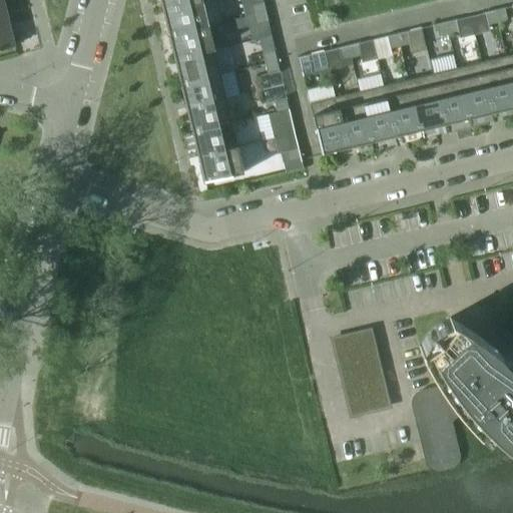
[(201,1),(200,0),(159,0),(162,11),(201,1)]
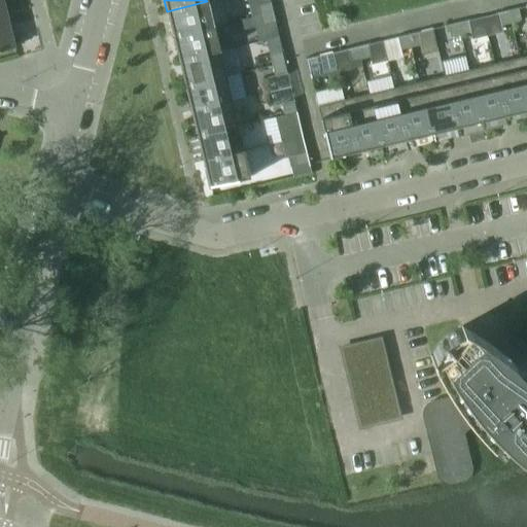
[(213,27),(207,1),(167,11),(173,36),(213,27)]
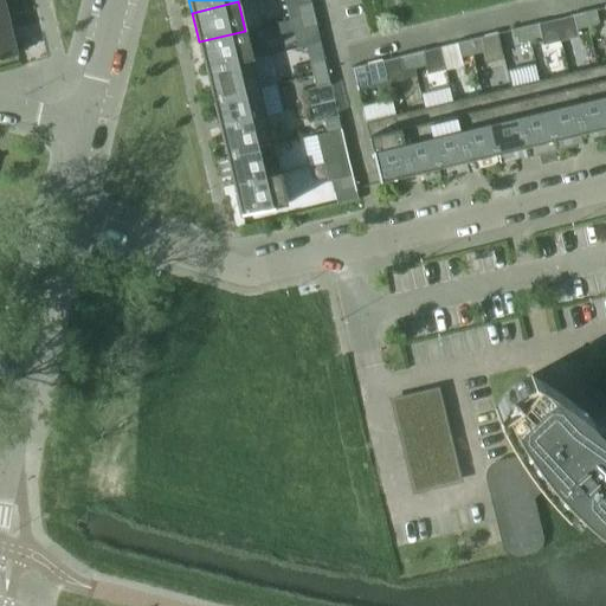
[(295,6),(298,18),(311,14),(309,2),(295,6)]
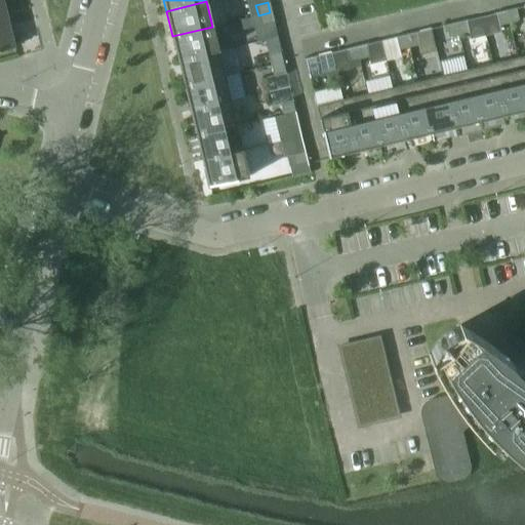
[(518,22),(516,9),(506,12),(509,24),(518,22)]
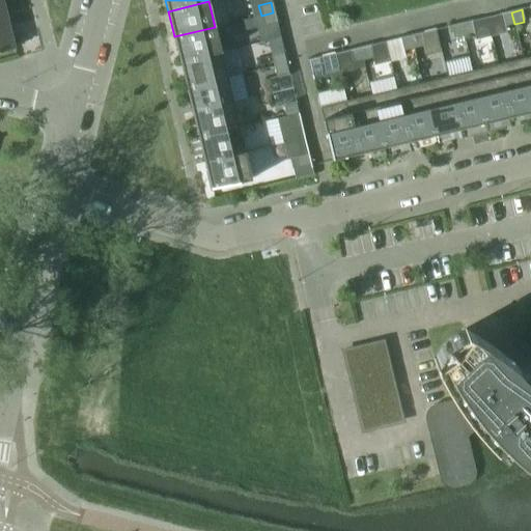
[(276,23),(273,12),(261,16),(263,26),(276,23)]
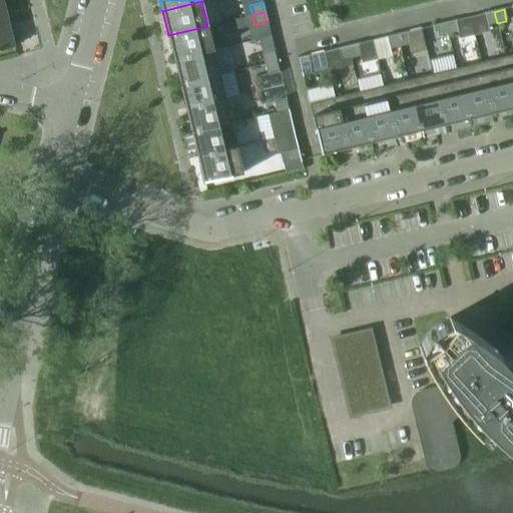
[(497,23),(494,12),(484,14),(487,26),(497,23)]
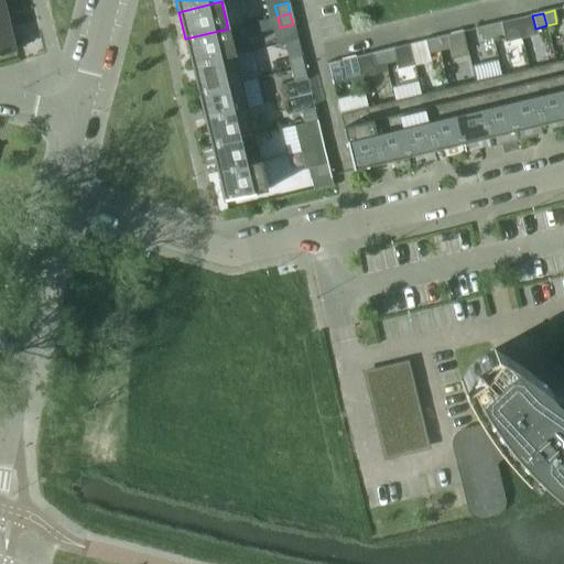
[(499,23),(489,25),(491,39),(502,35),(499,23)]
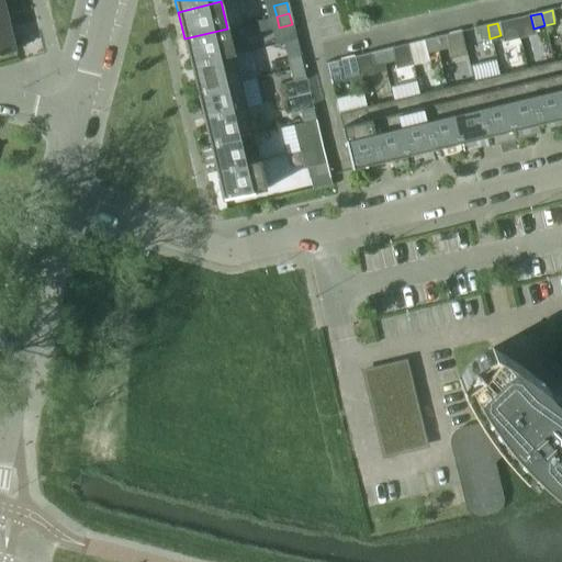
[(8,24),(0,25),(0,54),(14,52),(8,24)]
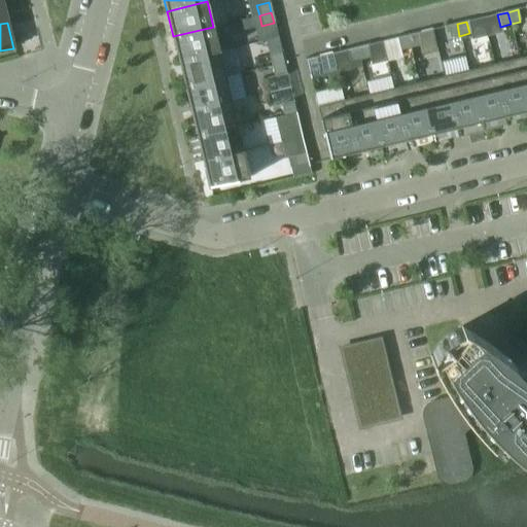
[(213,27),(173,36),(178,61),(218,51),(229,49),(222,24),(213,27)]
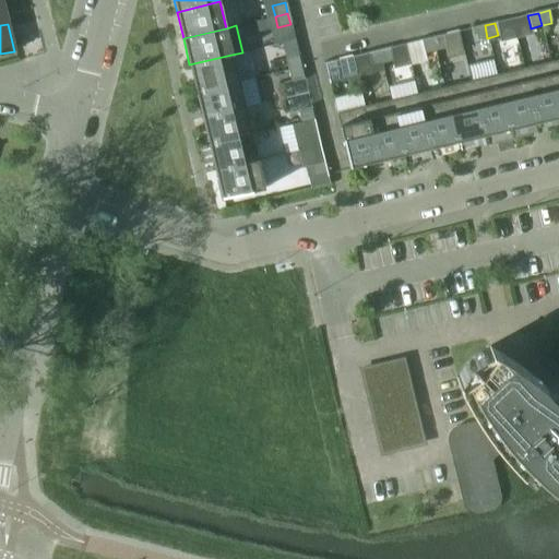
[(487,38),(485,25),(474,27),(477,40),(487,38)]
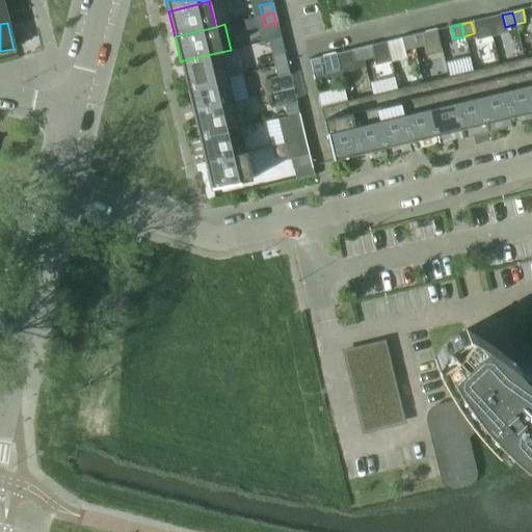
[(424,46),(421,33),(410,36),(414,48),(424,46)]
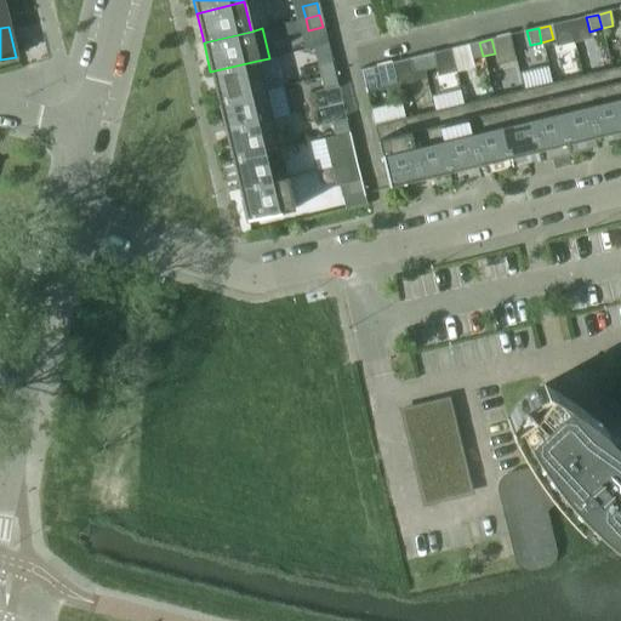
[(483,56),(479,43),(467,45),(471,60),(483,56)]
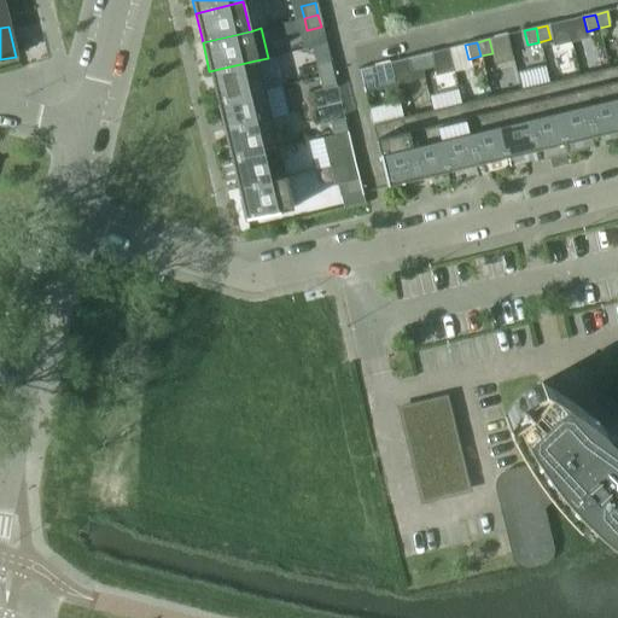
[(433,68),(430,53),(419,56),(421,70),(433,68)]
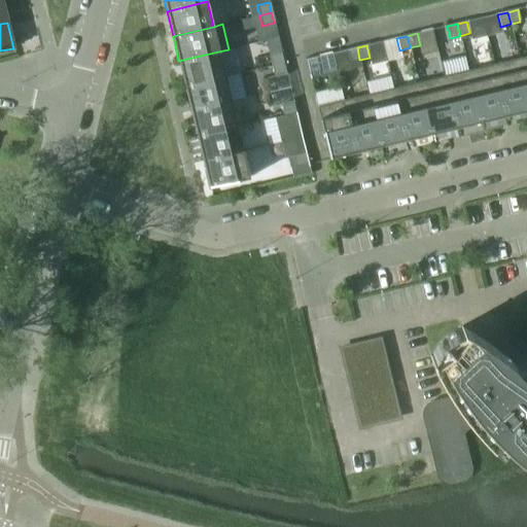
[(359,60),(357,47),(347,50),(349,62),(359,60)]
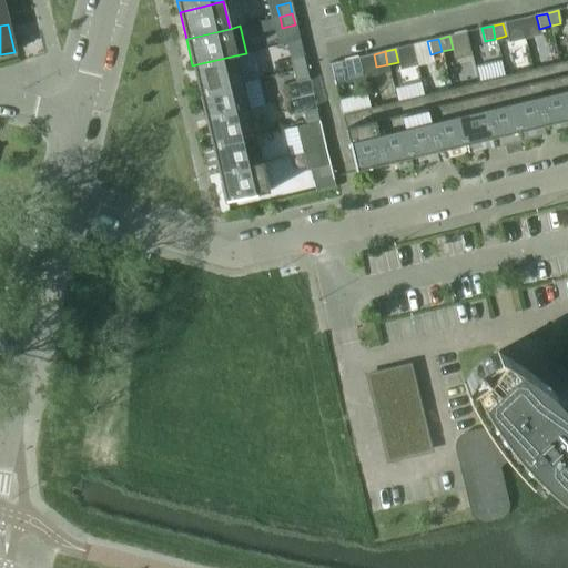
[(242,82),(235,56),(192,66),(199,93),(242,82)]
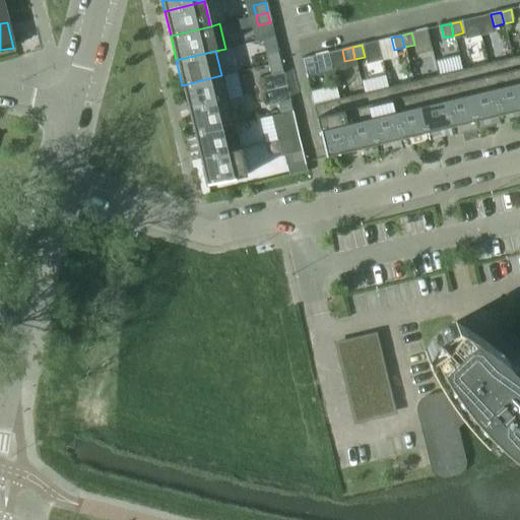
[(265,55),(267,64),(279,62),(277,52),(265,55)]
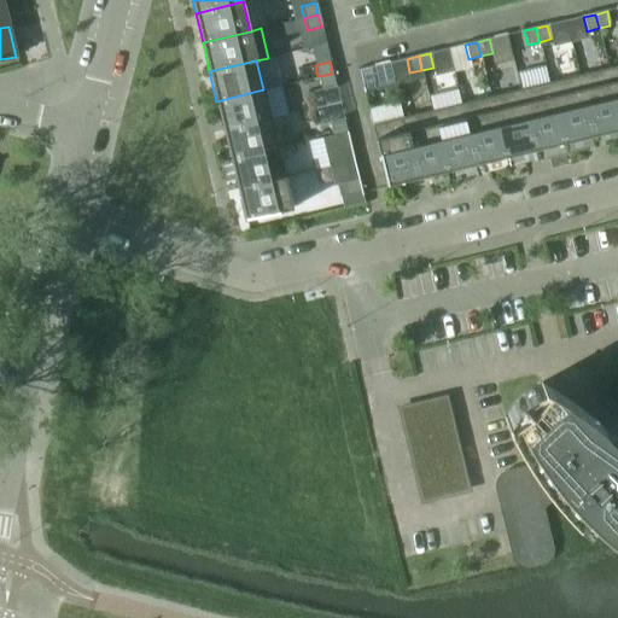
[(520,83),(548,81),(547,65),(519,69),(520,83)]
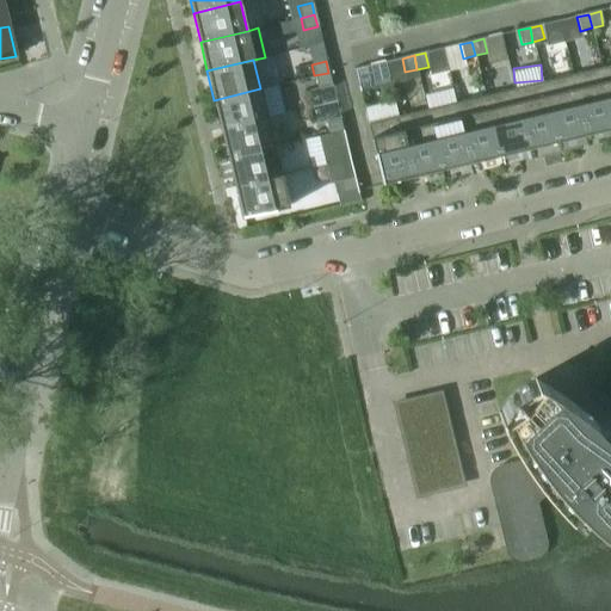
[(610,65),(600,67),(610,109),(610,65)]
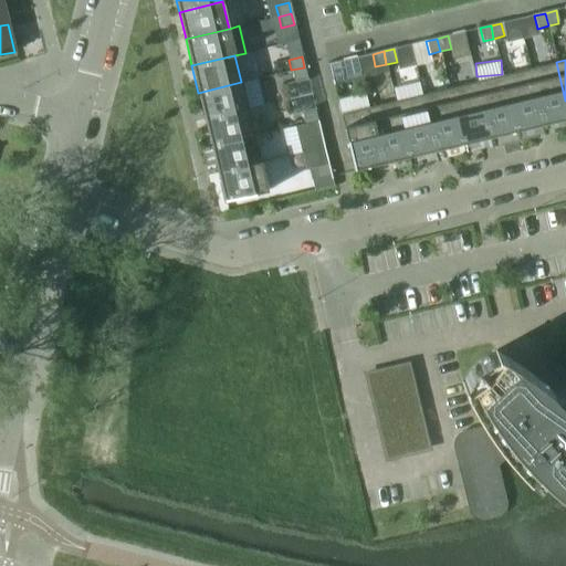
[(343,75),(339,62),(328,64),(332,77),(343,75)]
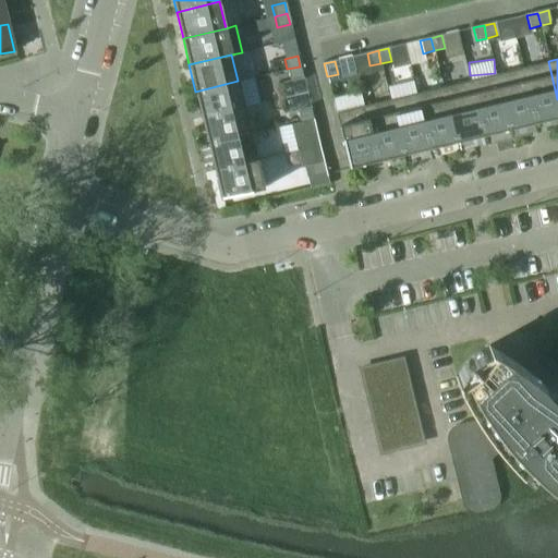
[(557,117),(557,99),(548,61),(522,68),(535,123),(557,117)]
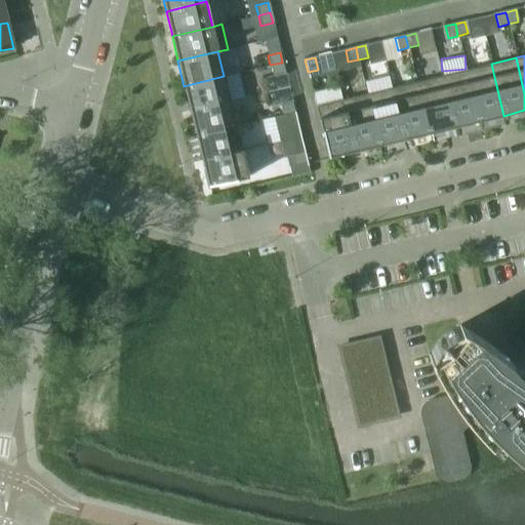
[(284,72),(282,63),(270,65),(272,75),(284,72)]
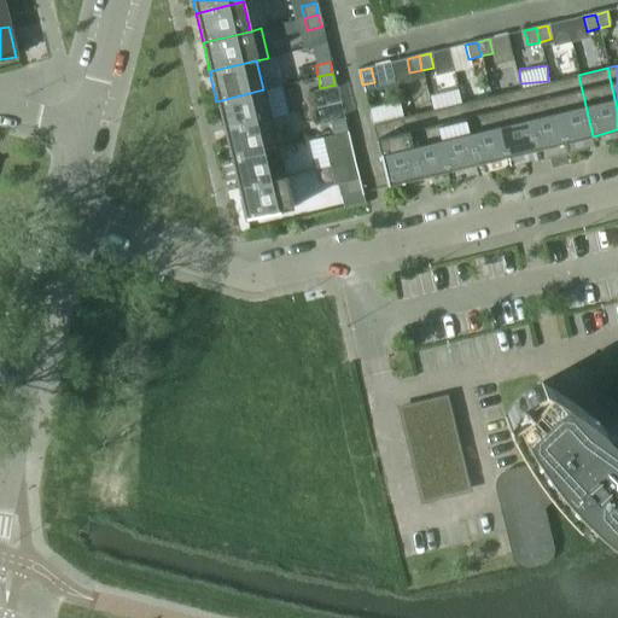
[(593,136),(578,75),(549,82),(564,144),(593,136)]
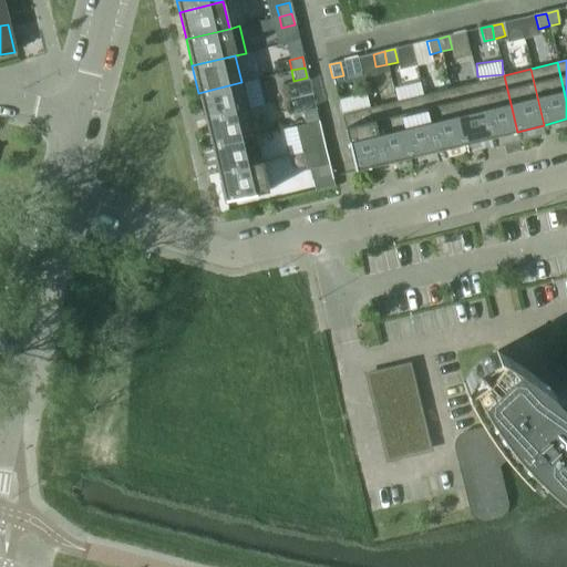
[(517,132),(504,75),(476,82),(491,137),(517,132)]
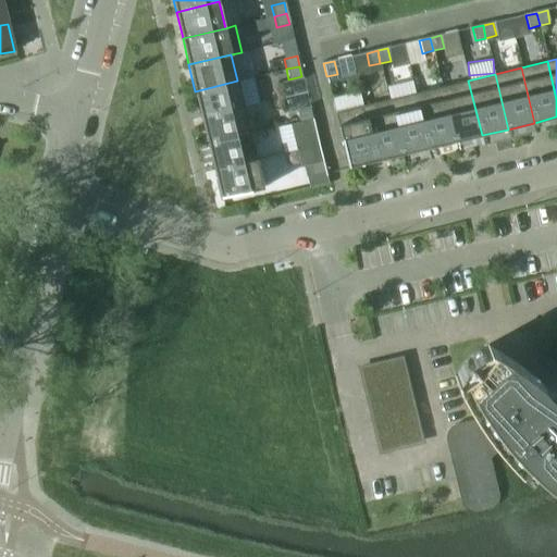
[(244,108),(237,81),(195,91),(201,118),(244,108)]
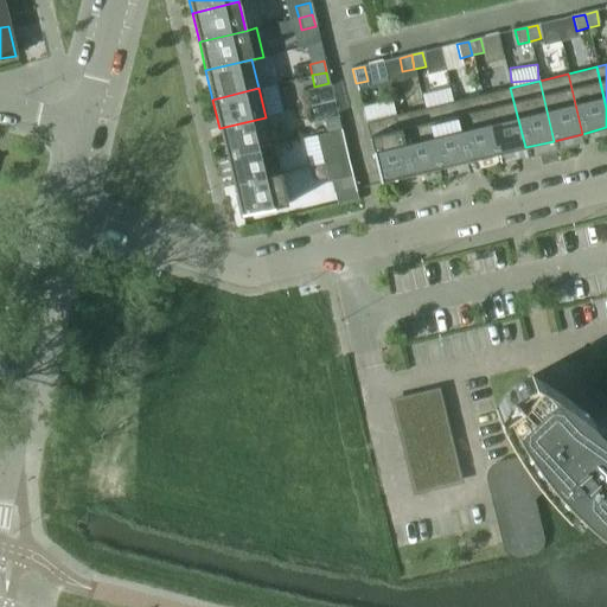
[(525,147),(510,88),(481,95),(496,154),(525,147)]
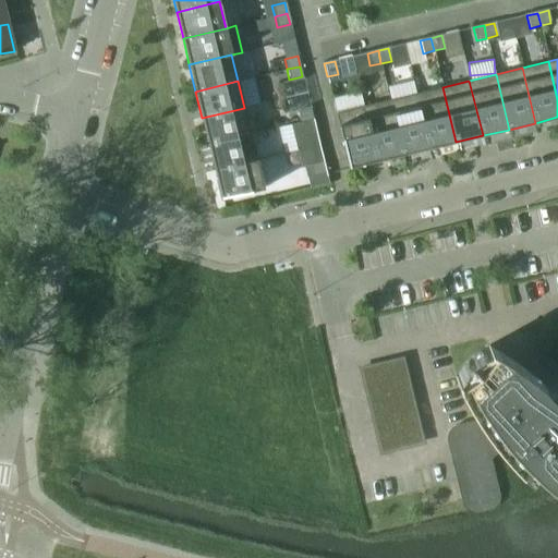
[(456,142),(443,87),(416,94),(429,148),(456,142)]
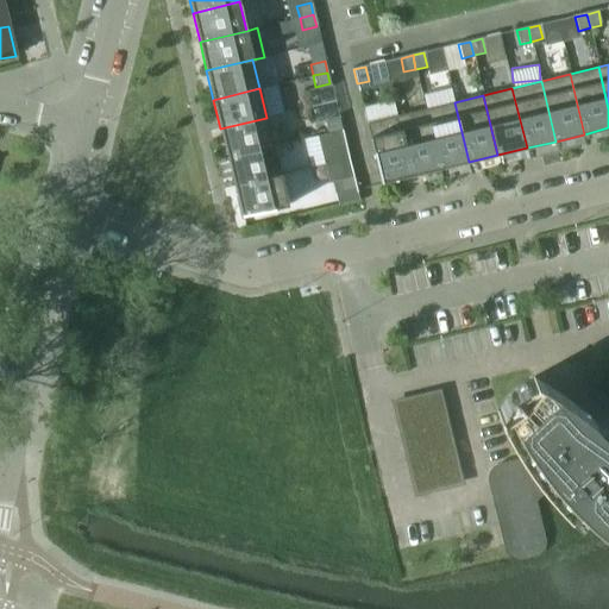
[(469,162),(454,102),(425,108),(439,169),(469,162)]
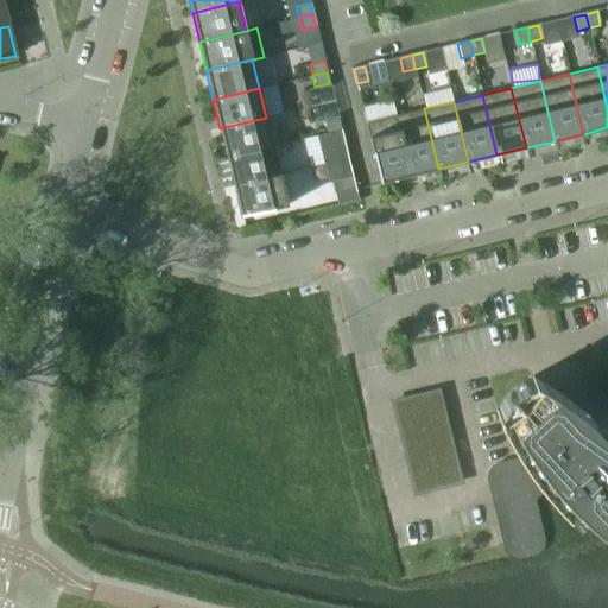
[(438,169),(424,108),(396,115),(410,176),(438,169)]
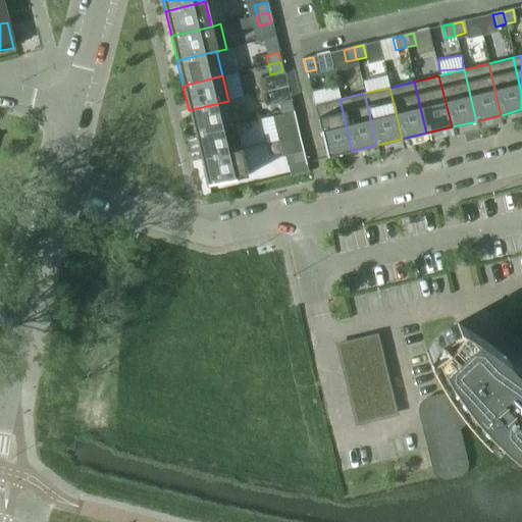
[(352,151),(340,99),(314,105),(326,157),(352,151)]
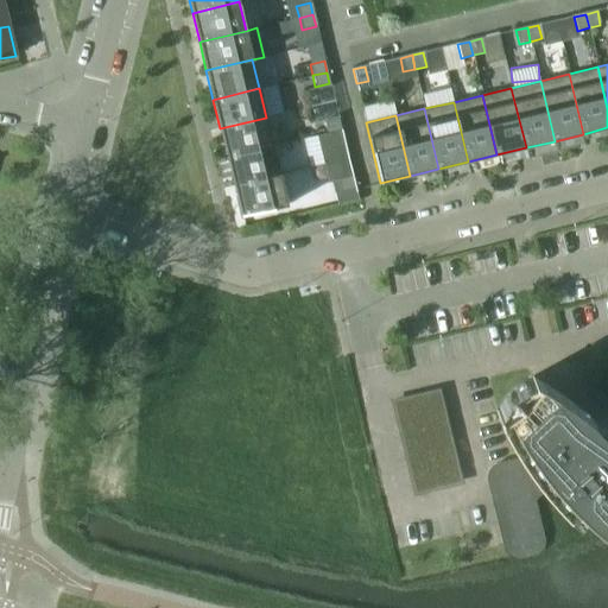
[(273,146),(266,118),(220,128),(227,157),(273,146)]
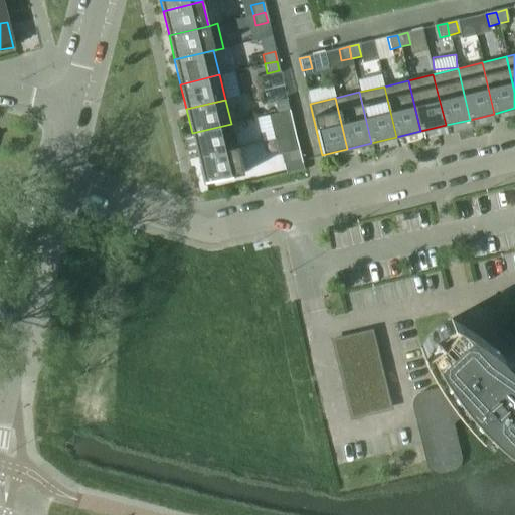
[(286,100),(275,103),(277,113),(289,110),(286,100)]
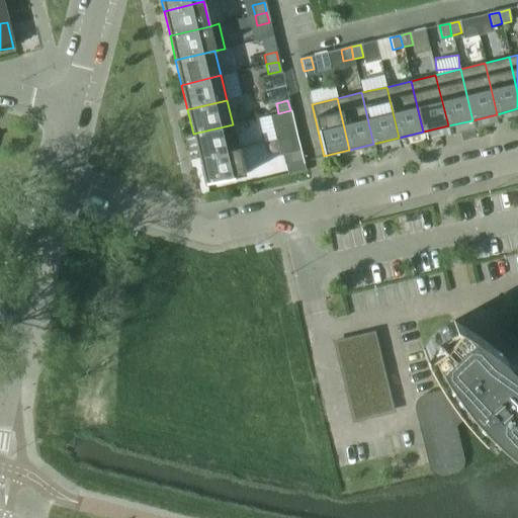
[(292,120),(290,110),(278,113),(280,123),(292,120)]
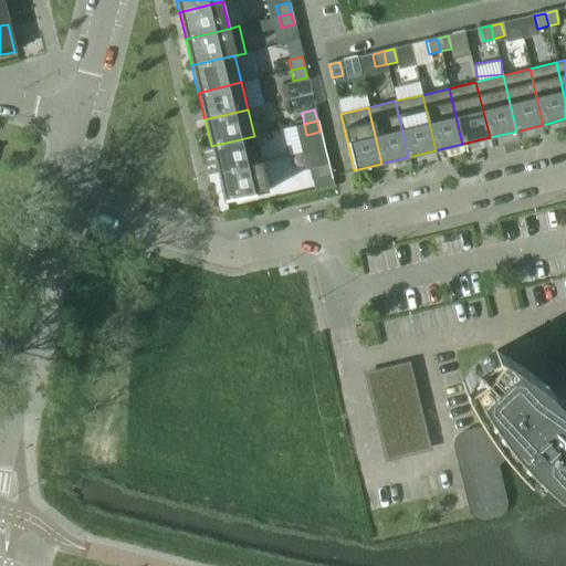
[(320,134),(297,138),(301,154),(324,148),(320,134)]
